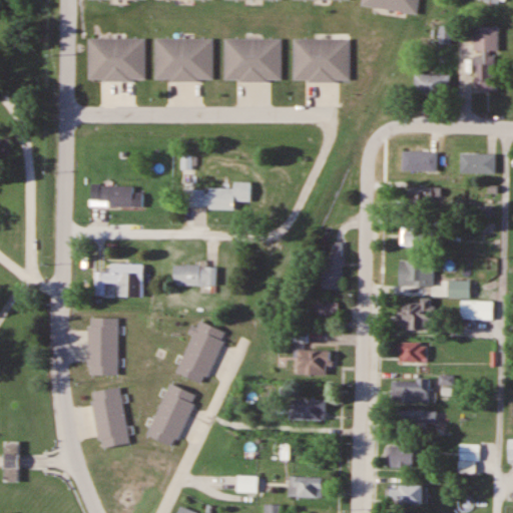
[(362,0),(361,6),(418,14),(419,0),(362,0)]
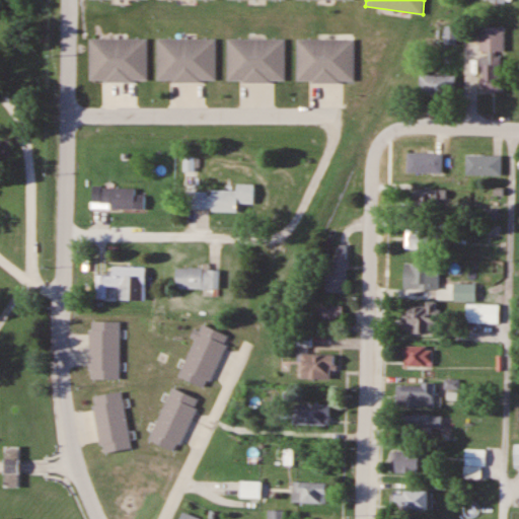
[(480,92),(503,92),(503,52),(504,52),(504,26),(480,26),(480,92)]
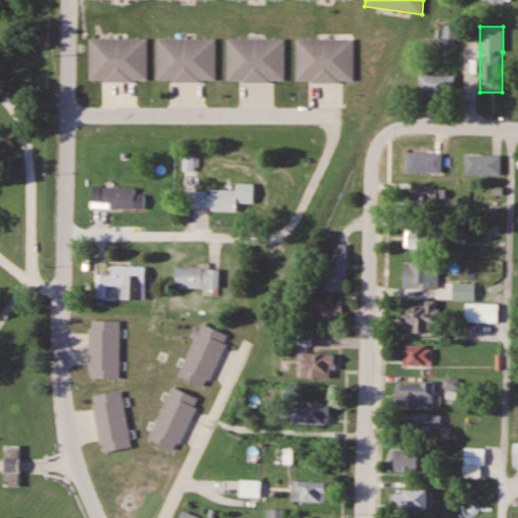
[(148,81),(148,38),(91,38),(91,81),(148,81)]
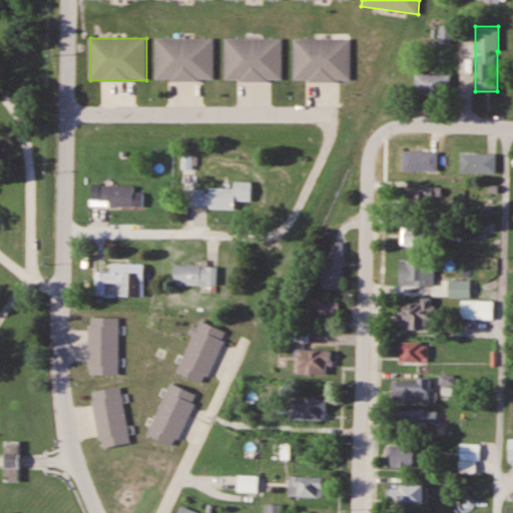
[(213,38),(156,38),(156,80),(213,80),(213,38)]
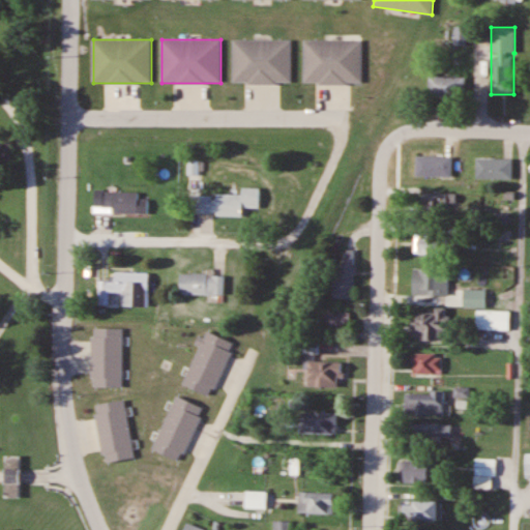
[(291,39),(232,39),(232,83),(291,83),(291,39)]
